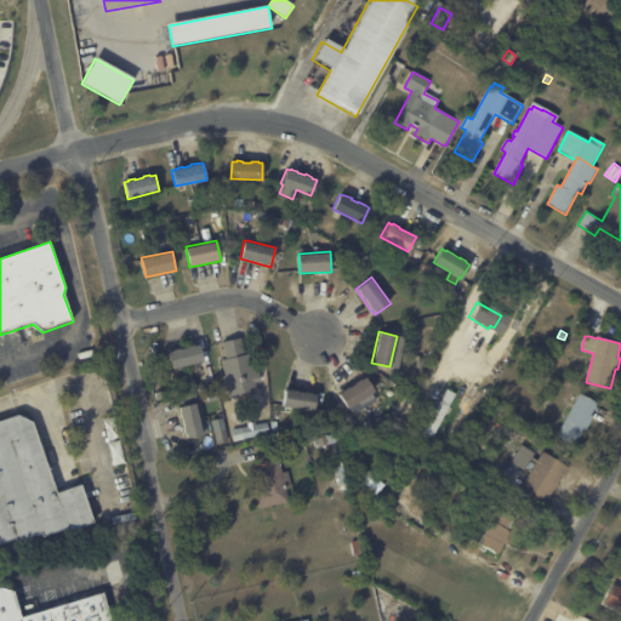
[(222,376),(226,375),(222,359),(226,358),(222,341),(241,337),(245,354),(249,353),(252,370),(255,370),(255,372),(260,372),(262,381),(256,382),(257,388),(224,396),(220,376),(222,376)]
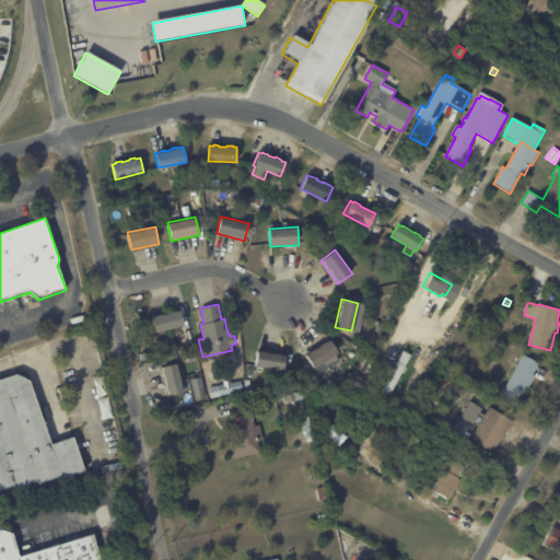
[(184,325),(155,333),(152,317),(156,316),(155,315),(162,314),(162,315),(170,313),(170,312),(176,311),(176,312),(179,311),(184,325)]
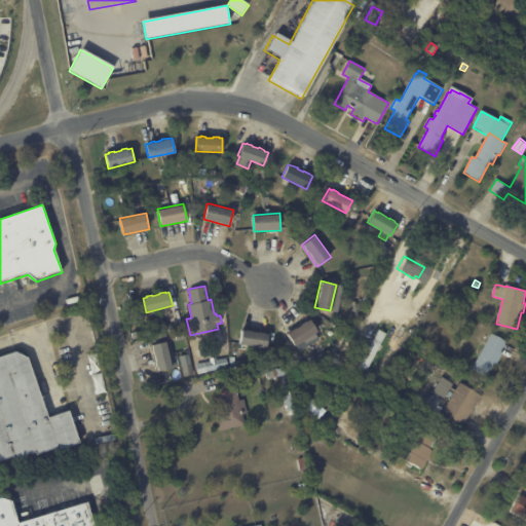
[(360,312),(353,310),(357,303),(362,305),(360,312)]
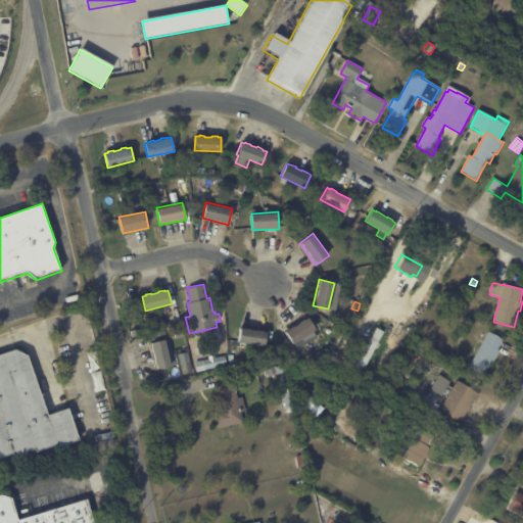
[(367,308),(378,315),(363,341),(351,335),(361,319),(362,319),(367,308)]
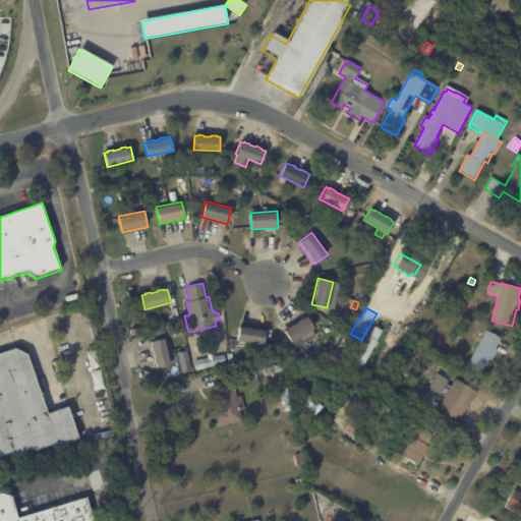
[(316,335),(298,347),(294,341),(292,342),(284,330),(288,328),(287,327),(298,321),(303,316),(303,317),(307,315),(314,328),(312,329),(316,335)]
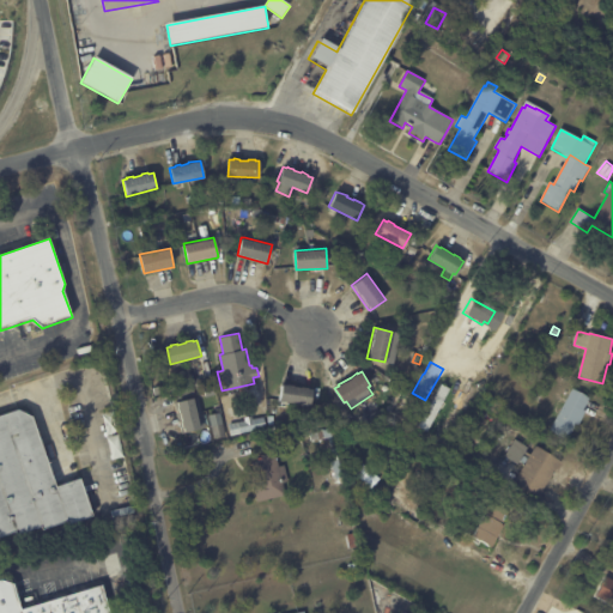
[(445,398),(428,431),(419,426),(442,383),(451,388),(445,398)]
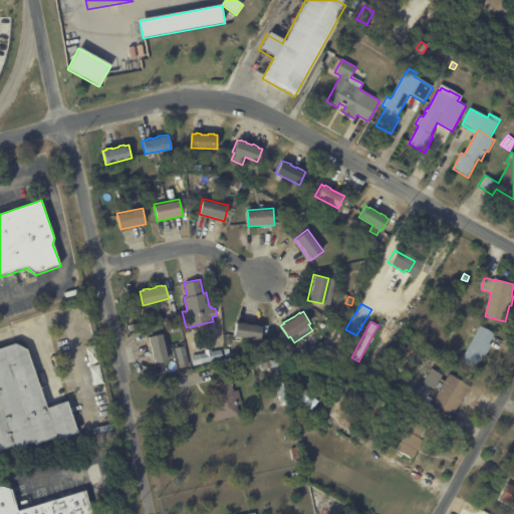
[(262,326),(260,340),(234,335),(236,322),(240,322),(246,322),(246,323),(252,324),(258,324),(258,325),(262,326)]
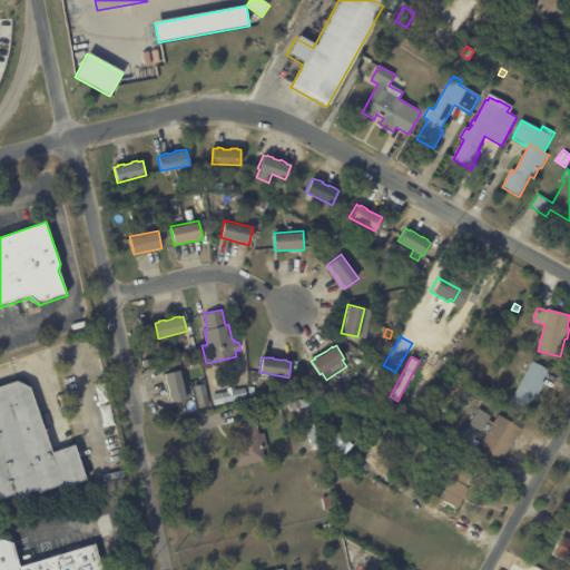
[(547,372),(542,380),(544,381),(538,394),(536,393),(528,408),(511,399),(532,360),(549,369),(547,372)]
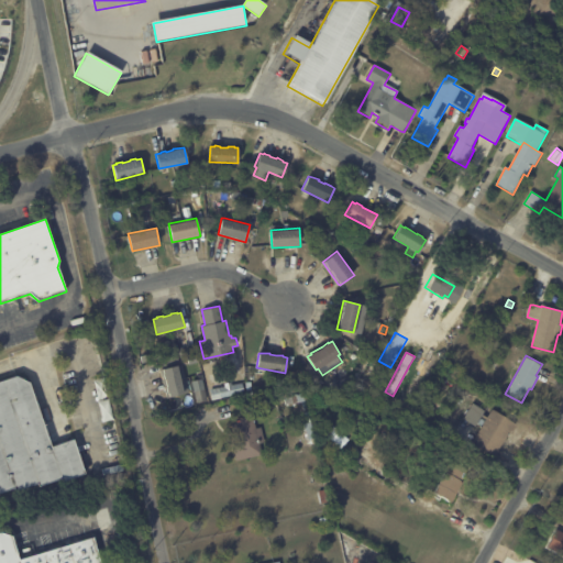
[(184,365),(186,378),(188,390),(184,392),(184,394),(168,397),(163,368),(177,365),(178,366),(184,365)]
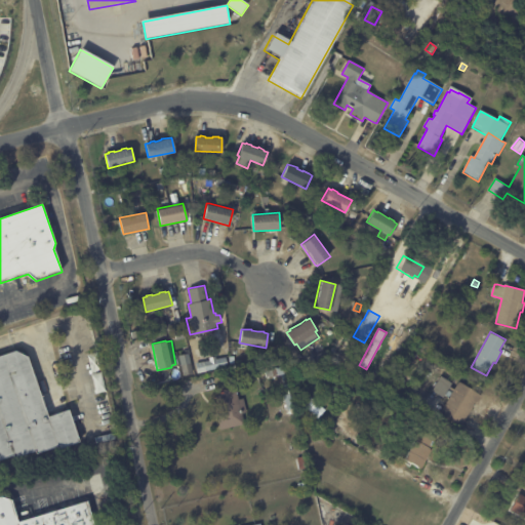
[(25,348),(47,415),(69,408),(80,442),(56,449),(55,447),(35,453),(34,450),(13,457),(12,454),(0,458),(0,354),(24,347),(25,348)]
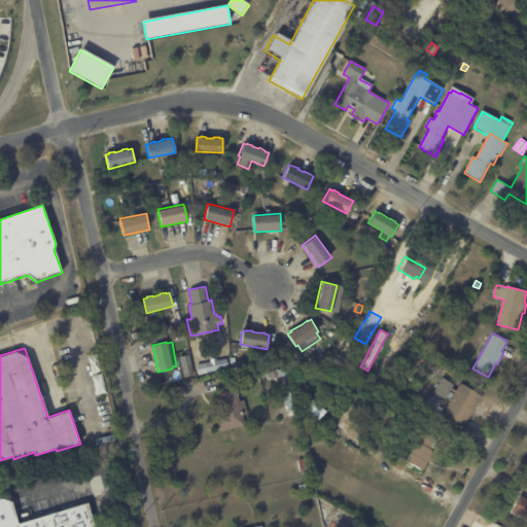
[(88,355),(98,353),(103,373),(92,375),(88,355)]
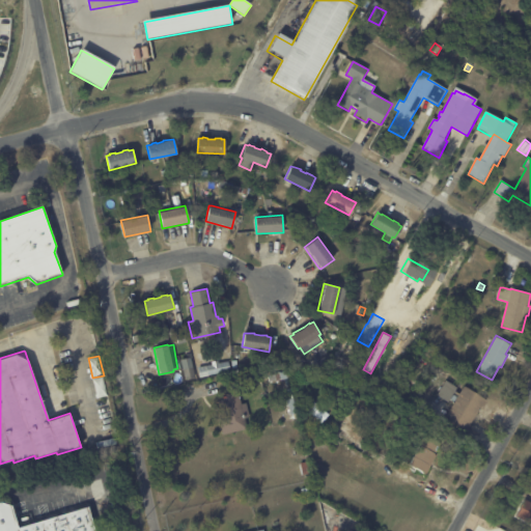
[(318,357),(323,365),(315,368),(311,360),(318,357)]
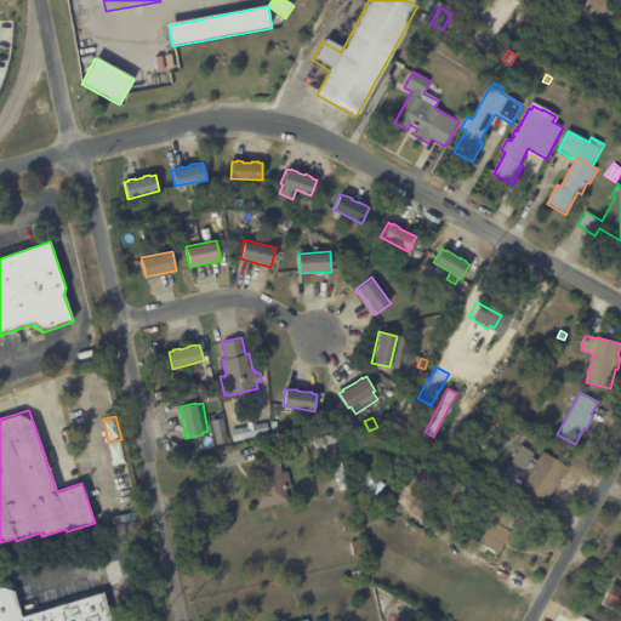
[(268,422),(269,433),(245,438),(246,438),(235,440),(233,429),(268,422)]
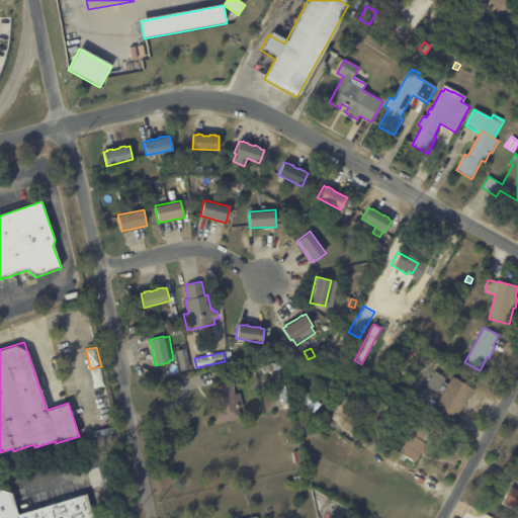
[(181,370),(179,359),(189,357),(191,368),(181,370)]
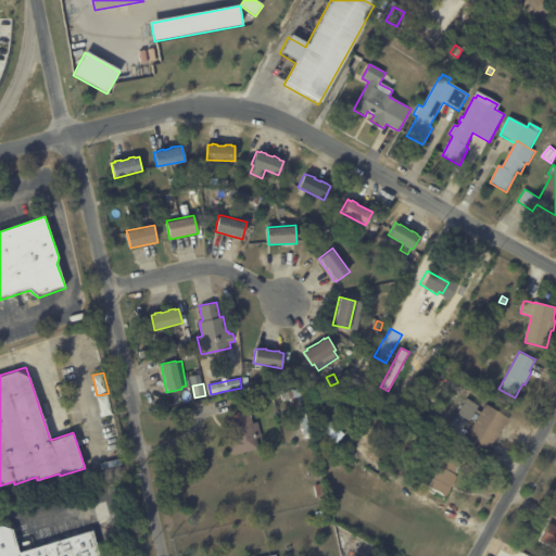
[(308,394),(306,389),(327,384),(328,390),(308,394)]
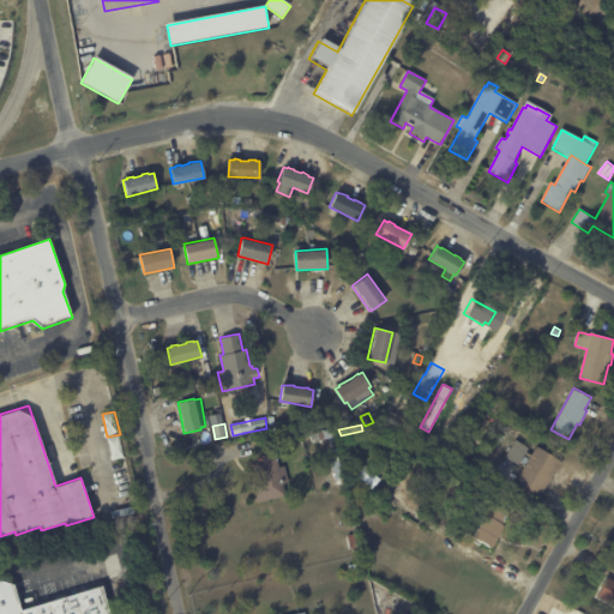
[(333,437),(312,441),(311,434),(332,431),(333,437)]
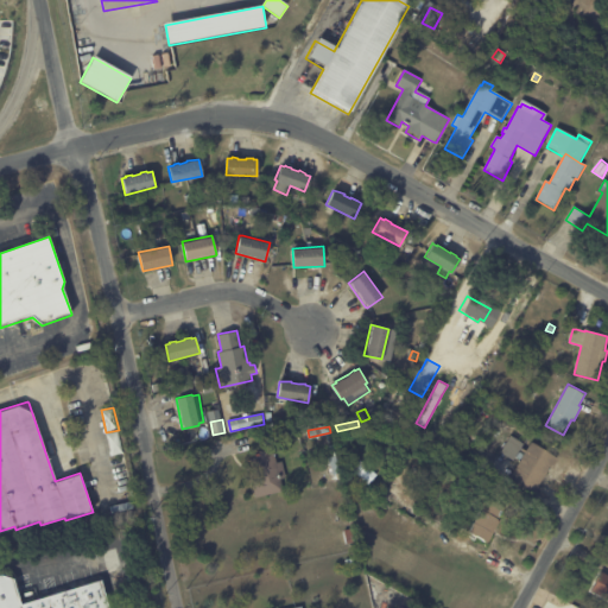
[(107,434),(119,431),(124,453),(112,456),(107,434)]
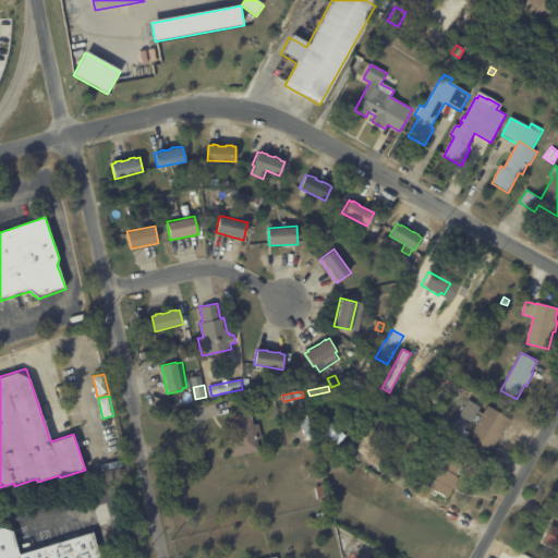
[(507,428),(492,452),(469,438),(482,416),(477,414),(472,422),(460,414),(469,399),(482,407),(480,411),(484,413),(488,405),(511,420),(507,428)]
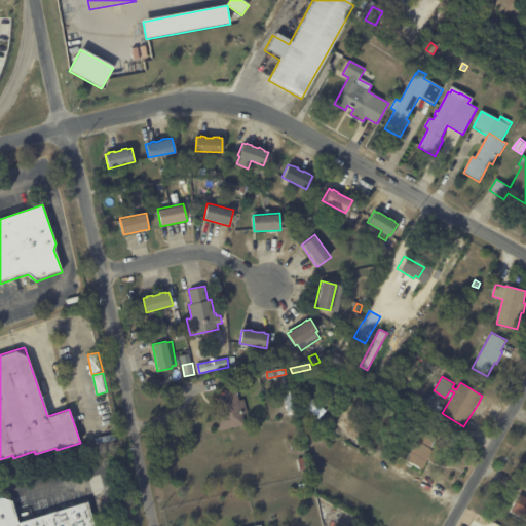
[(246,424),(221,429),(218,414),(221,413),(217,397),(225,395),(224,390),(236,387),(237,391),(239,400),(245,399),(248,413),(243,414),(246,424)]
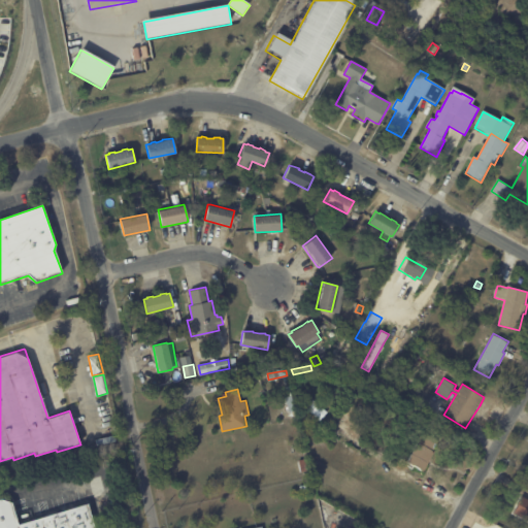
[(290,413),(288,413),(288,409),(289,409),(287,396),(293,395),(296,414),(290,415),(290,413)]
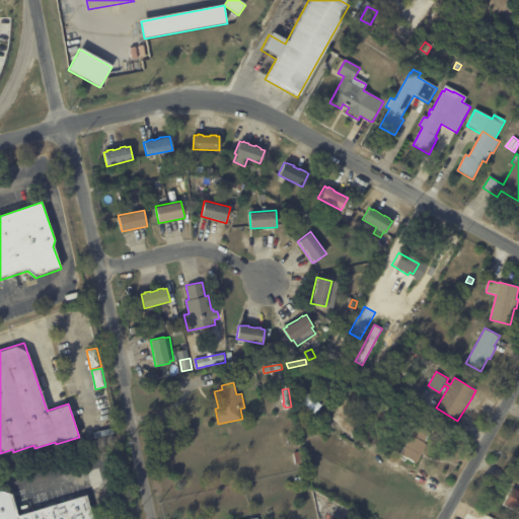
[(303,388),(322,405),(315,414),(297,396),(303,388)]
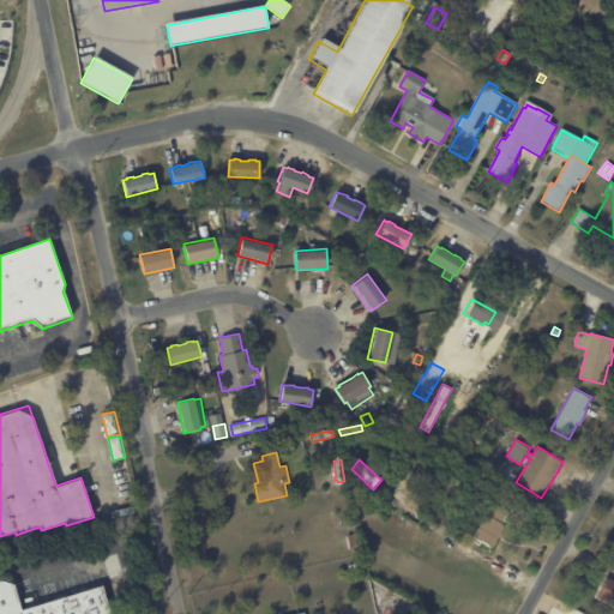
[(501,533),(493,548),(473,537),(483,517),(477,513),(485,499),(509,512),(501,525),(505,527),(501,533)]
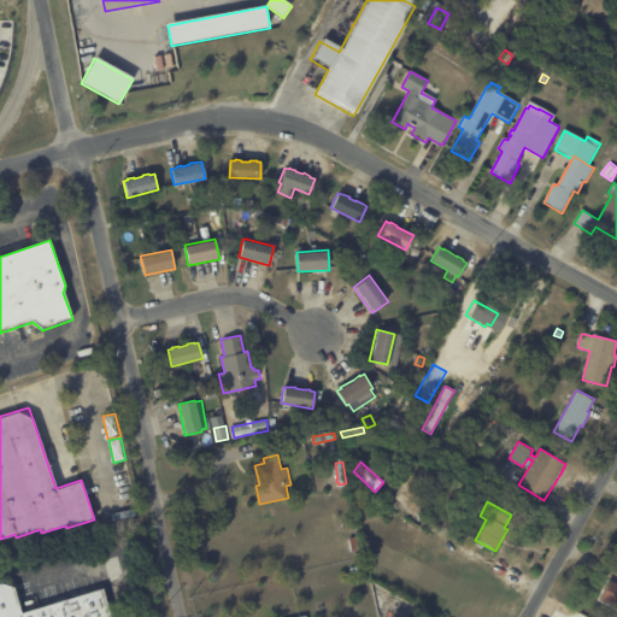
[(113,513),(135,509),(137,516),(115,521),(113,513)]
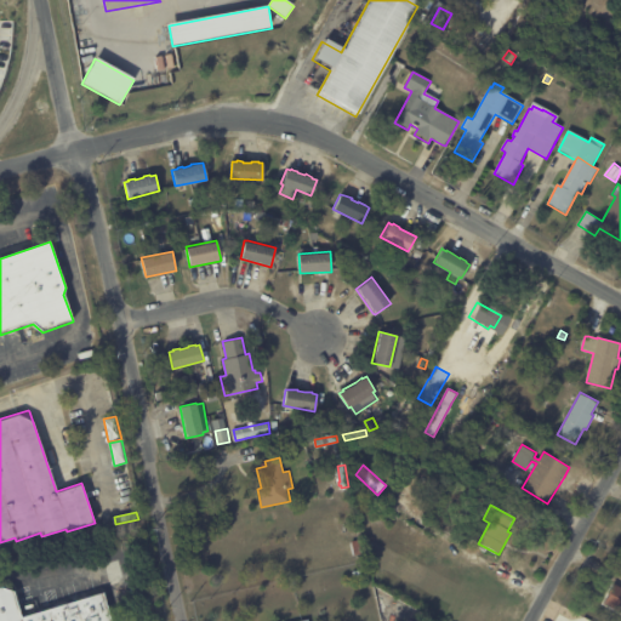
[(393,520),(416,537),(412,542),(389,525),(393,520)]
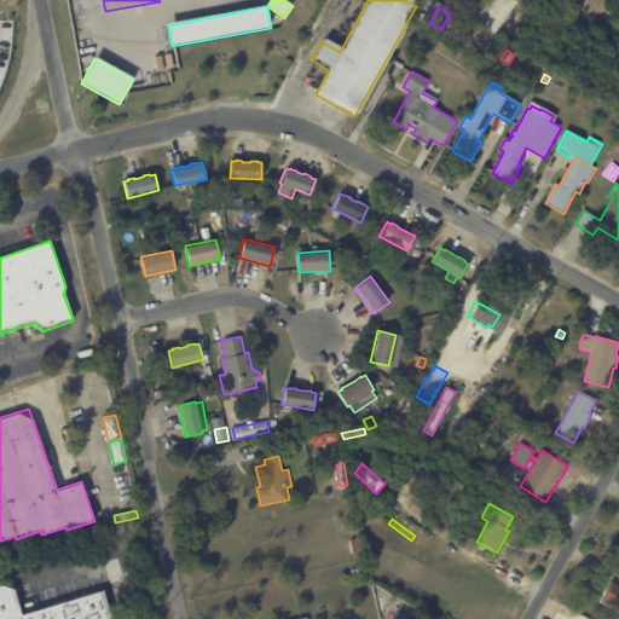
[(360,538),(363,551),(353,553),(351,539),(360,538)]
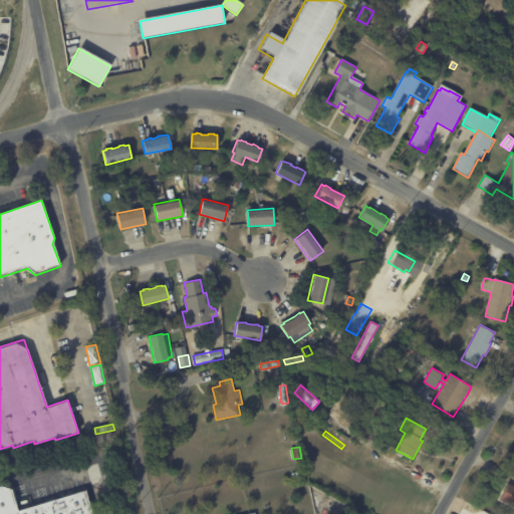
[(512,486),(513,487),(513,508),(499,500),(508,484),(512,486)]
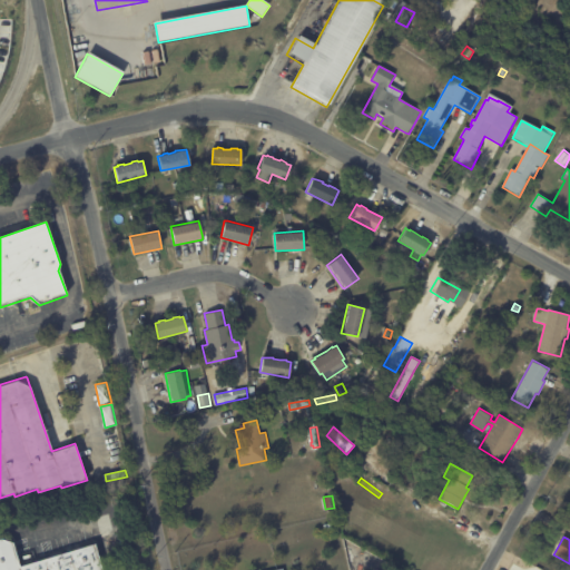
[(95,543),(102,569),(0,569),(0,538),(11,542),(19,567),(95,543)]
